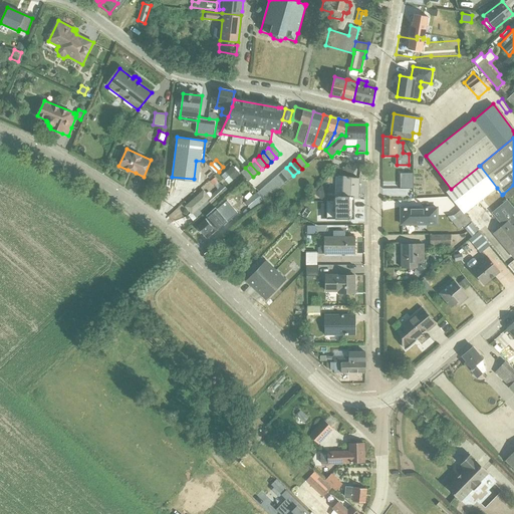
[(226,172),(221,176),(228,185),(240,174),(233,166),(226,172)]
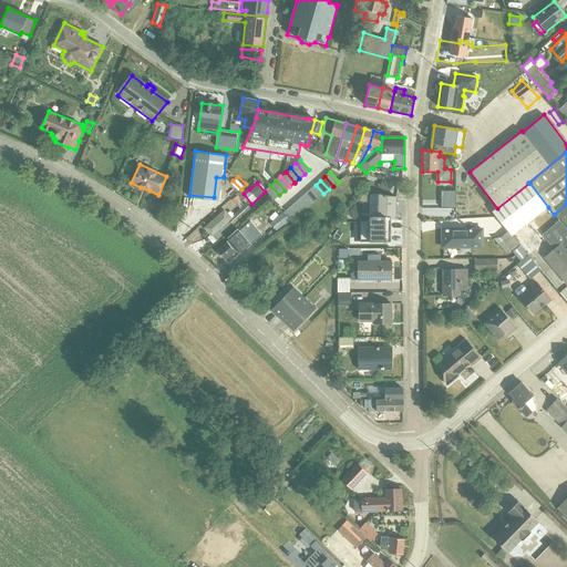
[(515,234),(548,207),(529,183),(497,208),(493,213),(508,232),(519,245),(524,249),(526,247),(515,234)]
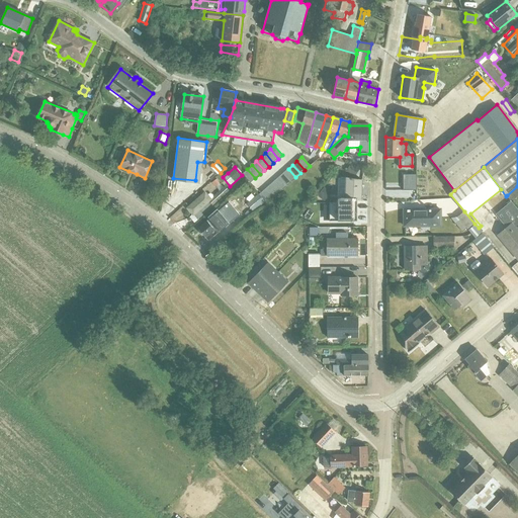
[(255,178),(247,169),(243,173),(251,182),(255,178)]
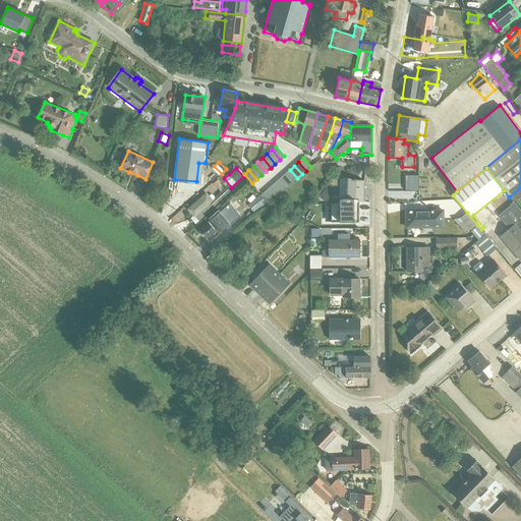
[(285,173),(293,182),(297,178),(290,170),(285,173)]
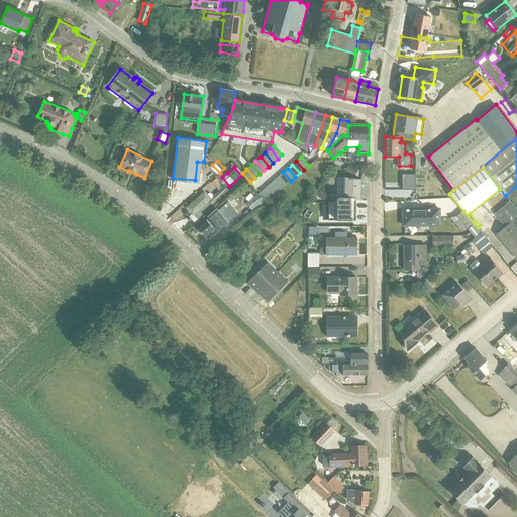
[(279,176),(286,185),(291,181),(283,172),(279,176)]
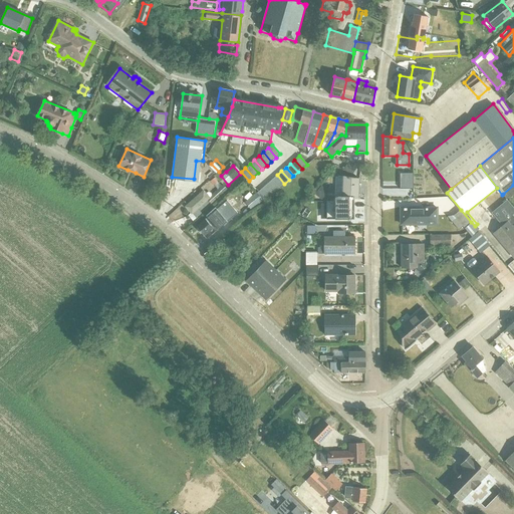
[(414,189),(414,173),(400,174),(400,189),(414,189)]
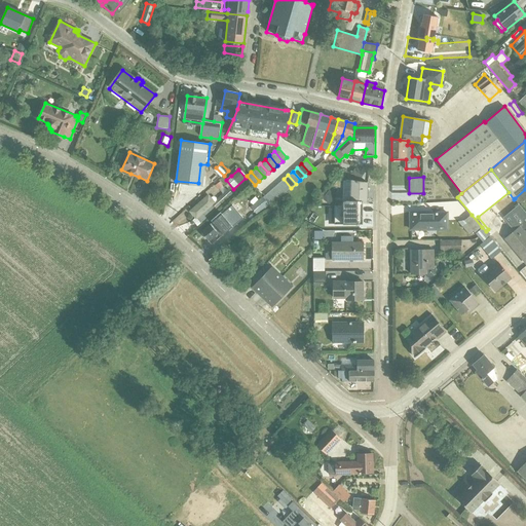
[(222,178),(210,189),(217,196),(228,185),(222,178)]
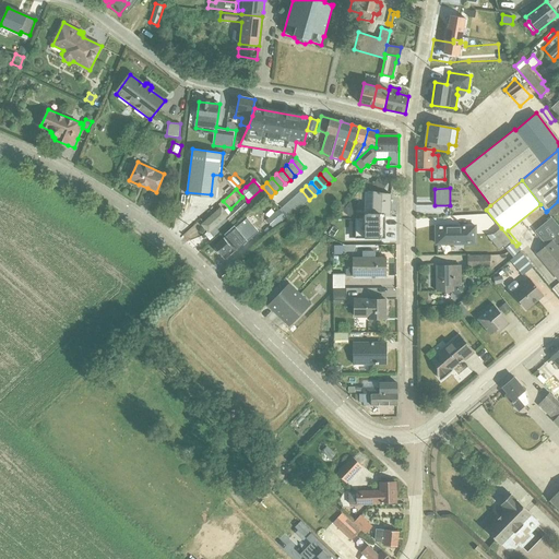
[(296,194),(305,204),(309,200),(301,190),(296,194)]
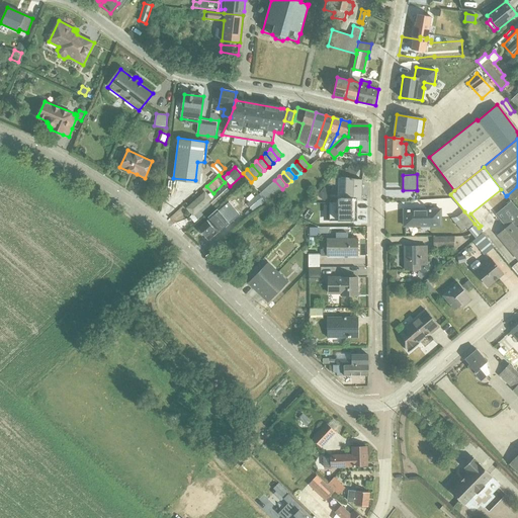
[(339,178),(338,197),(345,198),(361,198),(362,180),(345,178),(345,179),(339,178)]
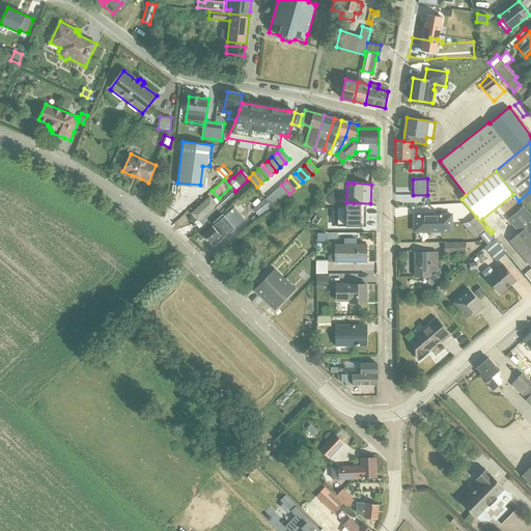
[(277,189),(284,198),(289,194),(281,185),(277,189)]
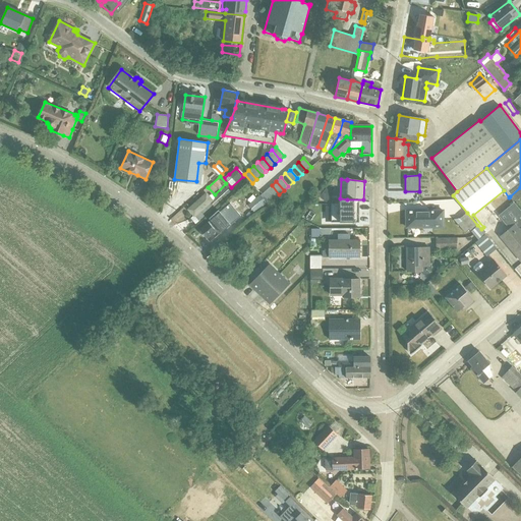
[(267,189),(275,198),(279,194),(272,185),(267,189)]
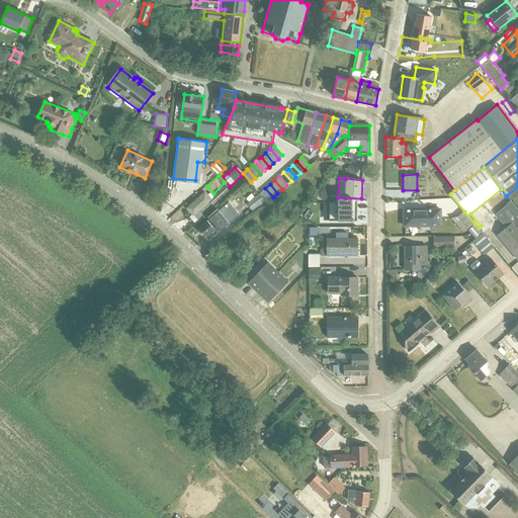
[(199,220),(230,191),(226,186),(211,198),(206,192),(189,207),(190,208),(190,209),(192,212),(193,212),(194,213),(199,220)]
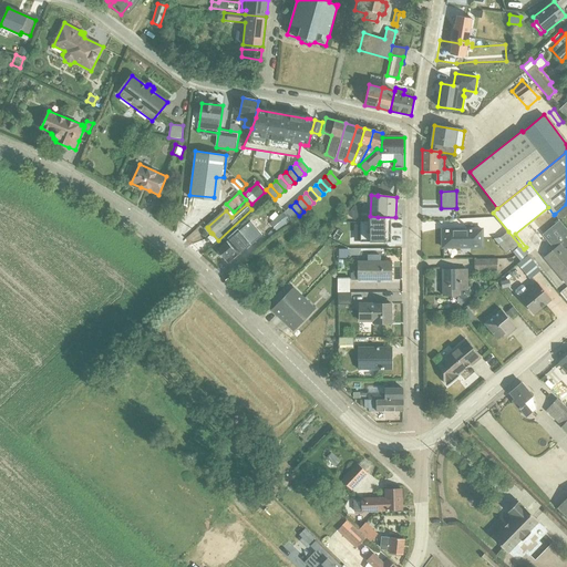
[(566,204),(555,214),(560,220),(563,219),(562,218),(566,214),(566,204)]
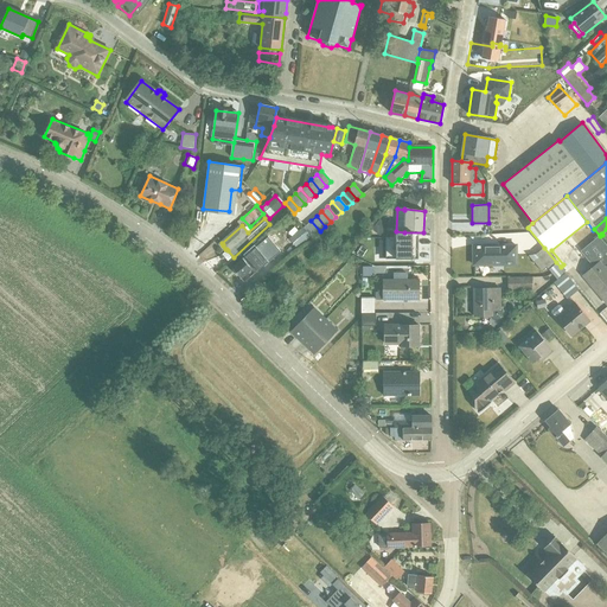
[(389,227),(379,219),(372,230),(381,236),(389,227)]
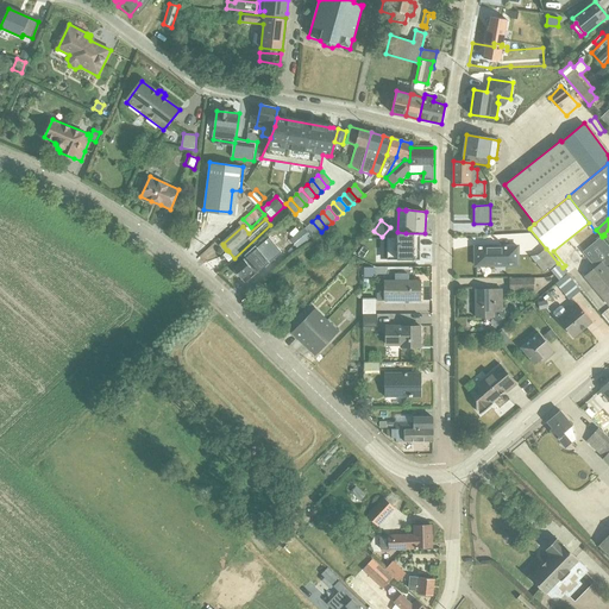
[(321,232),(312,221),(307,226),(316,237),(321,232)]
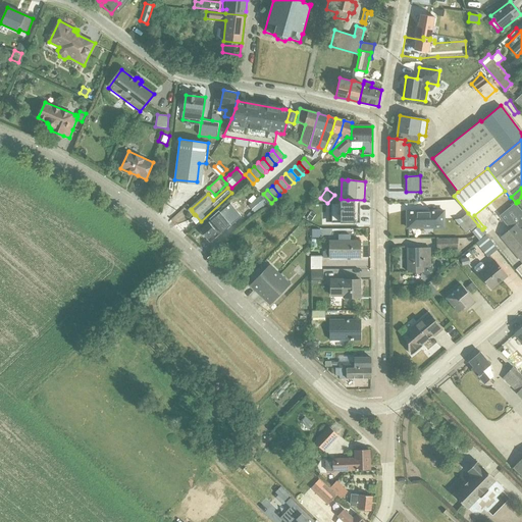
[(261,195),(249,206),(255,213),(267,202),(261,195)]
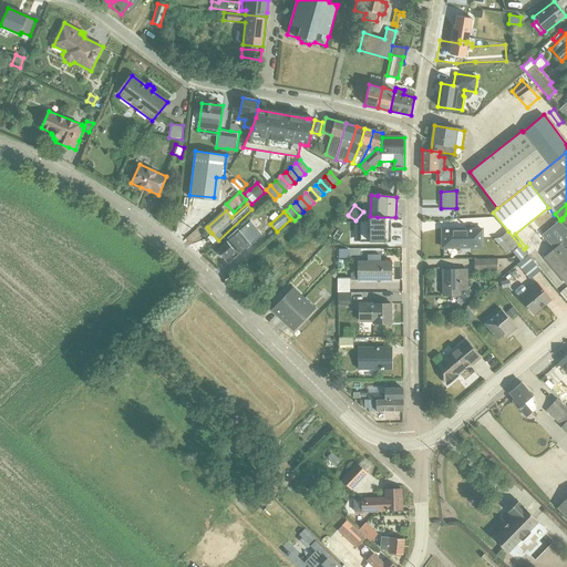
[(384,218),(385,230),(394,229),(394,218),(384,218)]
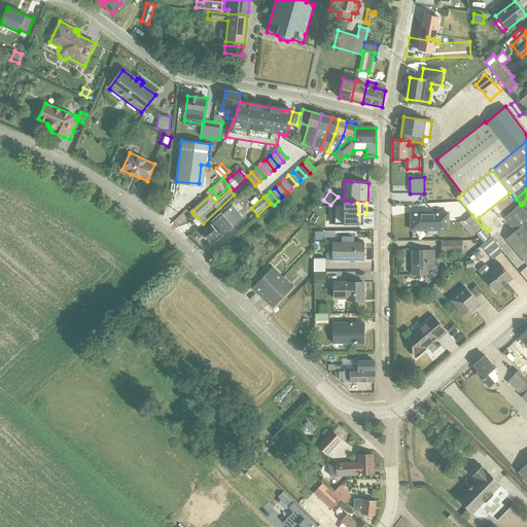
[(519,227),(505,239),(526,264),(526,221),(526,220),(526,219),(526,217),(523,212),(525,211),(523,209),(521,207),(510,217),(513,220),(511,222),(516,229),(519,226),(519,227)]
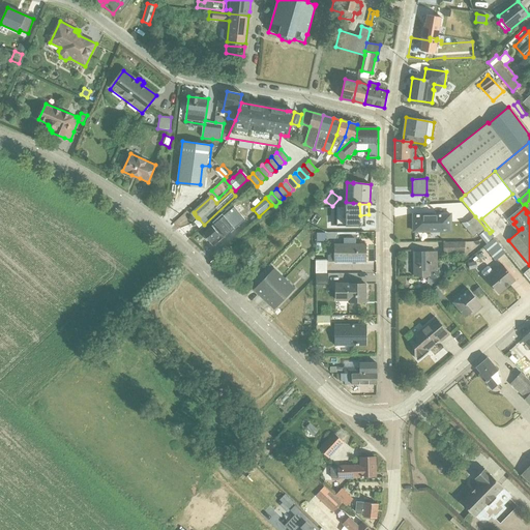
[(226,213),(202,234),(207,240),(208,241),(210,243),(219,235),(223,239),(237,226),(226,213)]
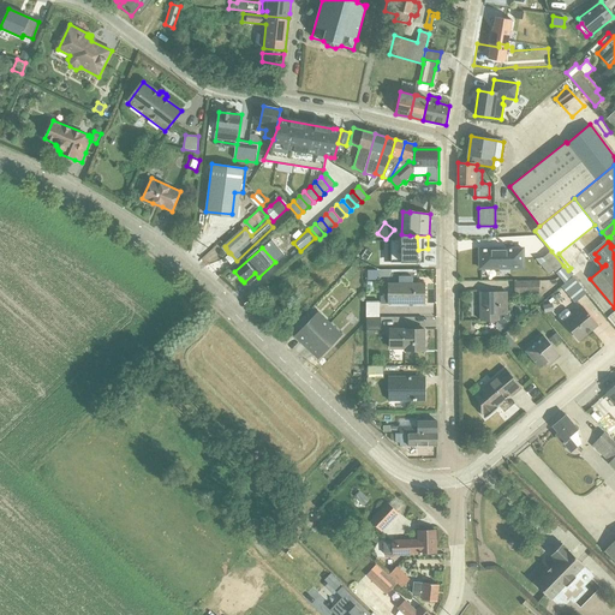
[(525,268),(525,249),(479,250),(479,269),(525,268)]
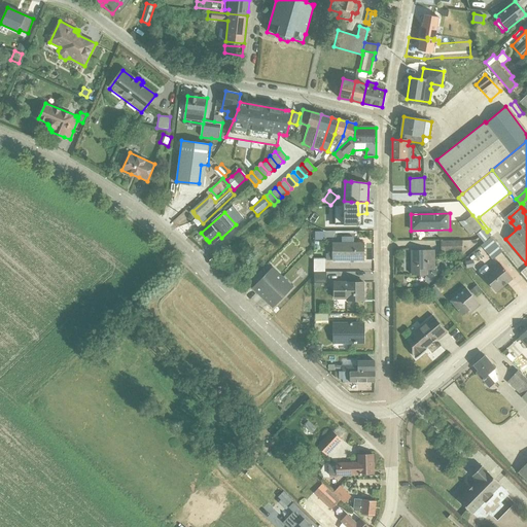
[(335,232),(374,232),(374,215),(335,214),(335,232)]
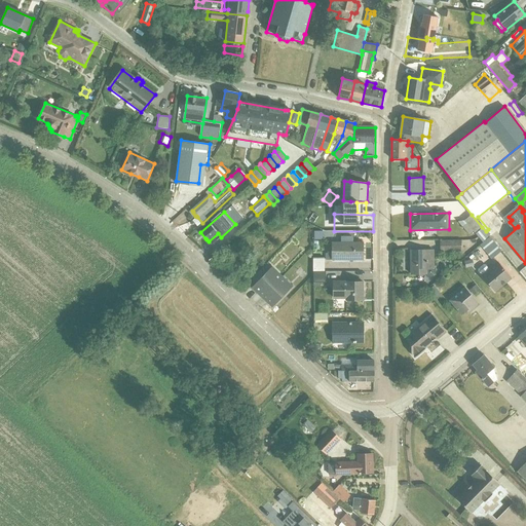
[(476,233),(482,227),(472,215),(460,224),(470,235),(474,231),(476,233)]
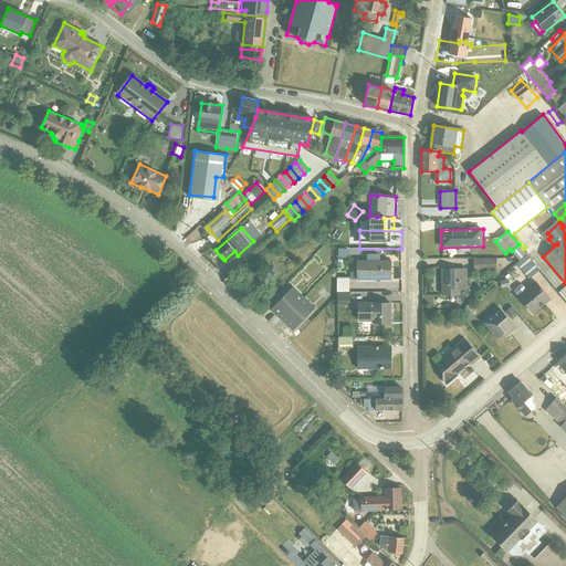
[(212,233),(207,238),(213,244),(218,240),(212,233)]
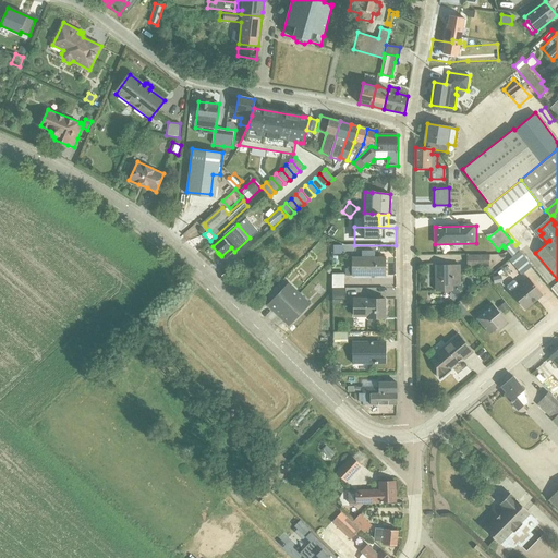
[(520,251),(516,245),(511,241),(505,247),(512,257),(520,251)]
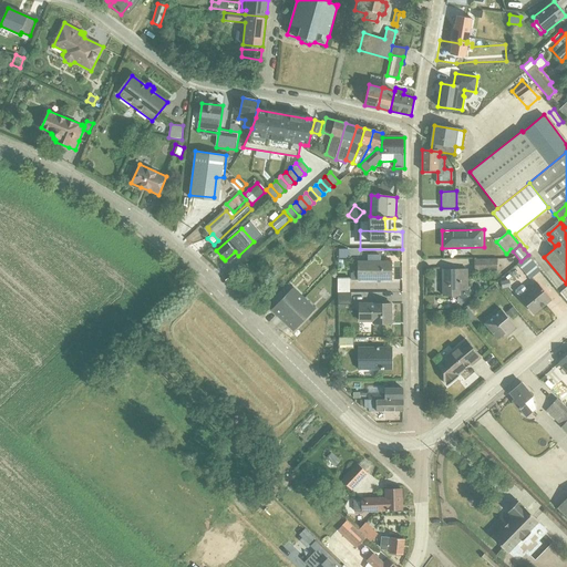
[(348,249),(339,249),(339,258),(348,258),(348,249)]
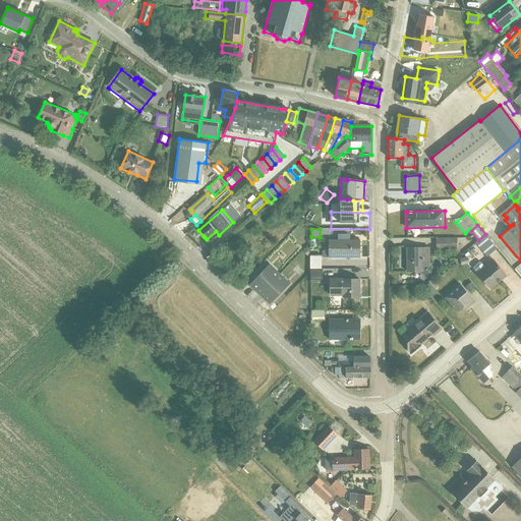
[(329,239),(329,257),(359,257),(359,240),(350,240),(350,235),(348,234),(340,234),(338,235),(338,239),(329,239)]
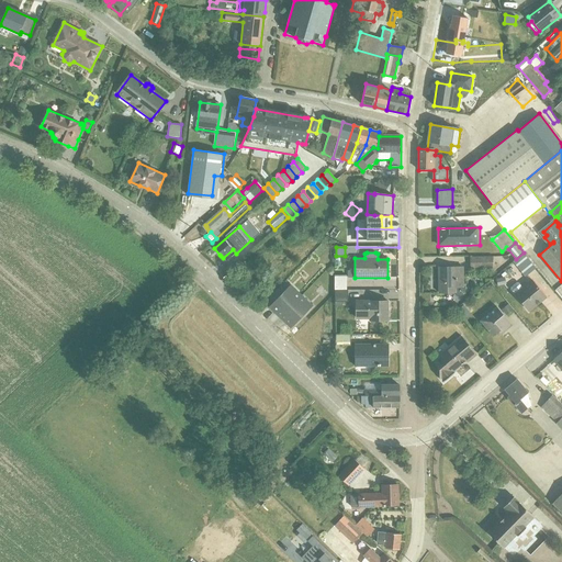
[(526,277),(537,268),(524,253),(516,259),(513,261),(526,277)]
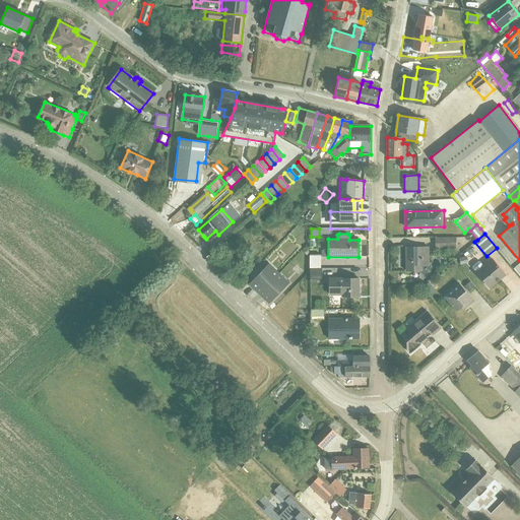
[(457,237),(435,238),(435,249),(456,249),(457,237)]
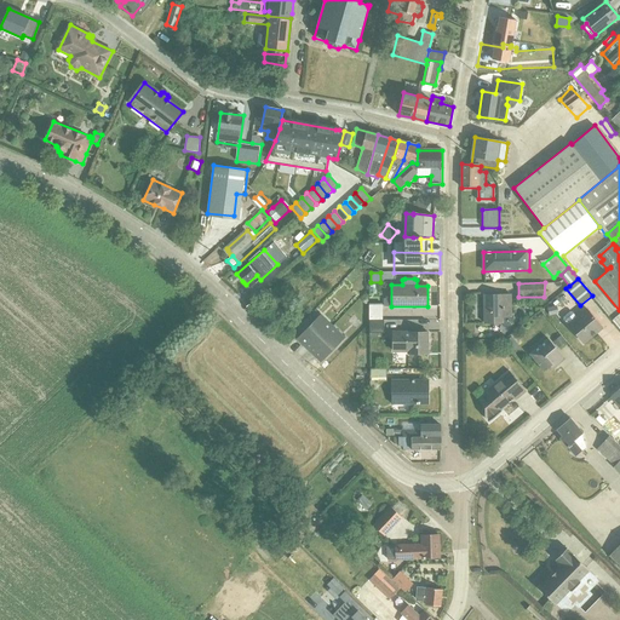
[(512,317),(511,296),(484,296),(484,323),(504,323),(504,327),(511,326),(514,323),(514,317),(512,317)]
